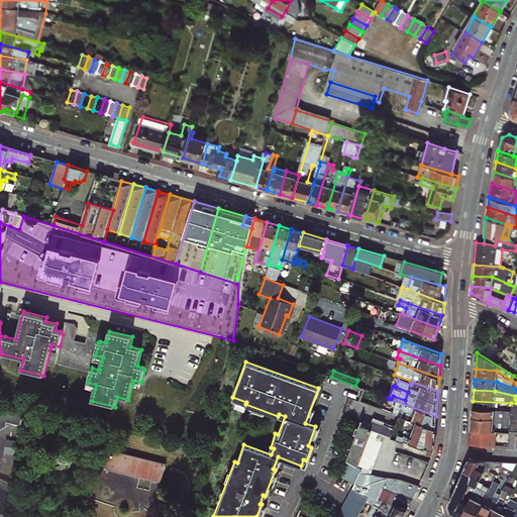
[(396,415),(416,422),(435,429),(436,416),(391,399),(389,399),(388,402),(394,405),(393,408),(398,409),(396,415)]
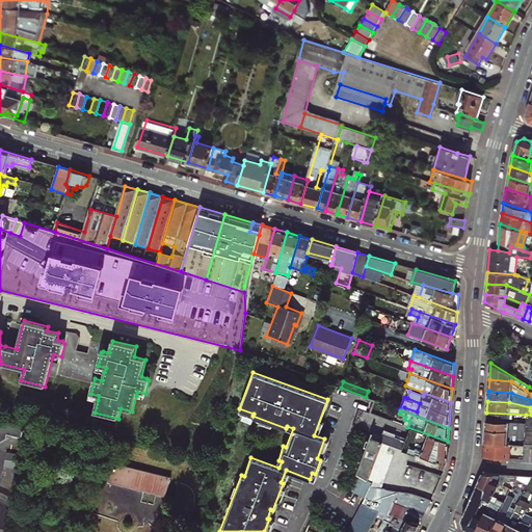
[(0,418),(0,527),(8,531),(21,505),(14,501),(10,506),(0,501),(0,442),(4,439),(5,434),(20,439),(23,424),(0,418)]
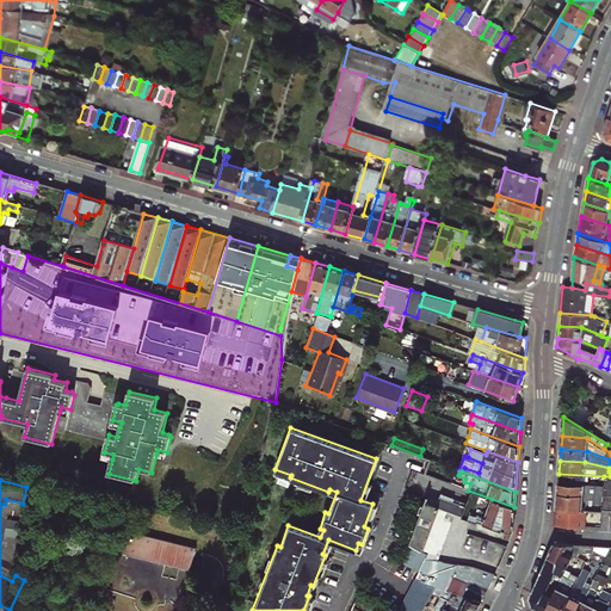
[(592,495),(592,486),(557,483),(557,493),(592,495)]
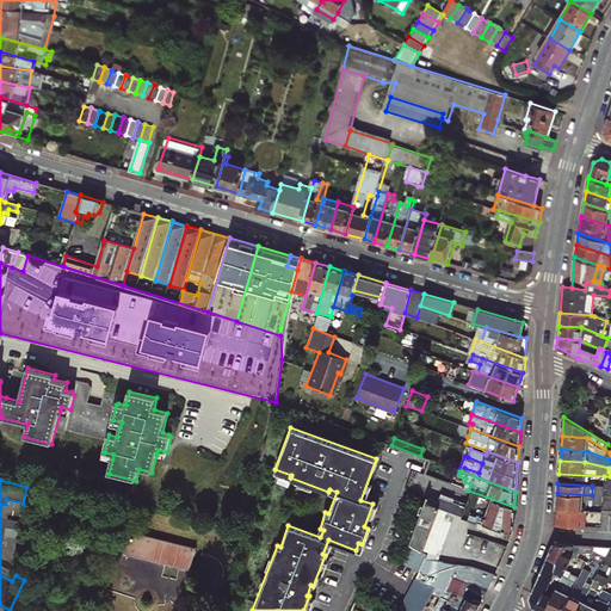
[(602,510),(603,497),(599,495),(600,487),(592,486),(592,495),(557,493),(556,507),(586,510),(602,511),(602,510)]
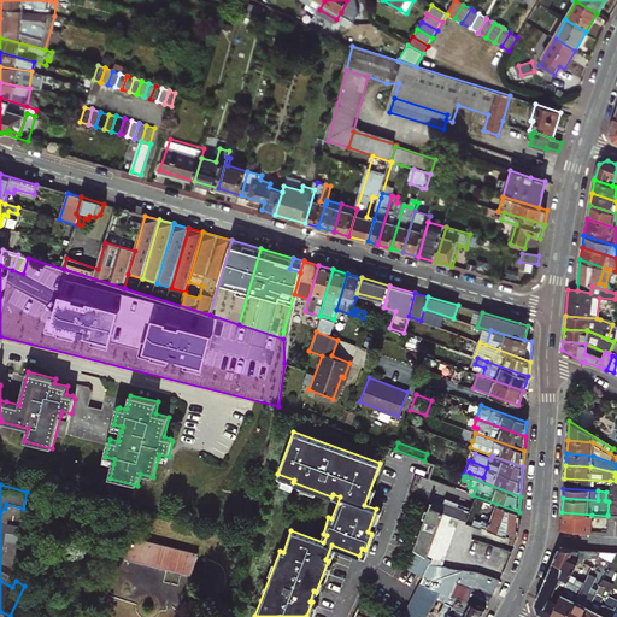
[(440,510),(459,517),(482,526),(483,524),(509,533),(517,536),(518,524),(504,519),(505,516),(494,511),(471,504),(470,507),(442,498),(438,509),(428,505),(412,546),(418,550),(424,553),(438,517),(440,510)]
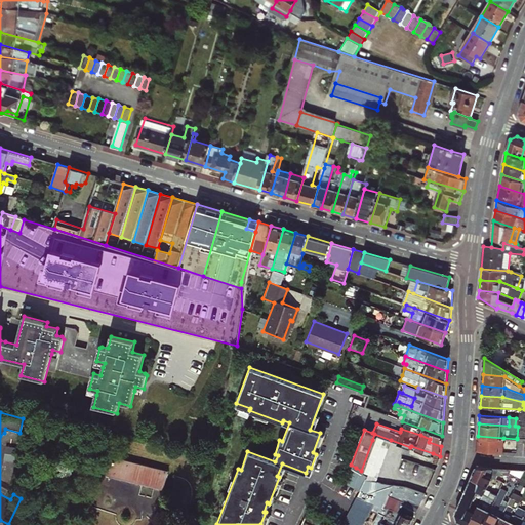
[(441,446),(442,436),(422,429),(420,435),(430,439),(429,442),(441,446)]
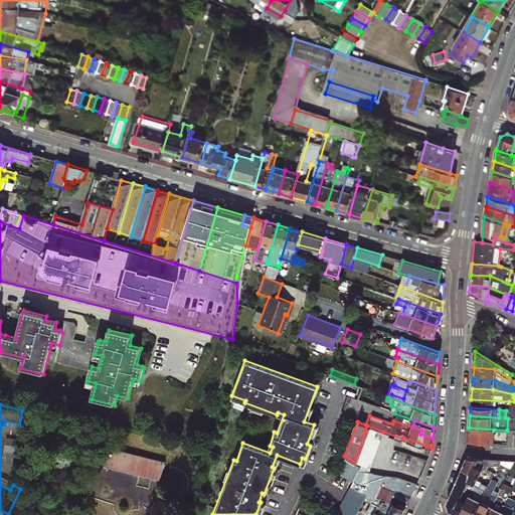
[(365,432),(354,462),(358,464),(370,468),(383,432),(367,425),(365,432)]
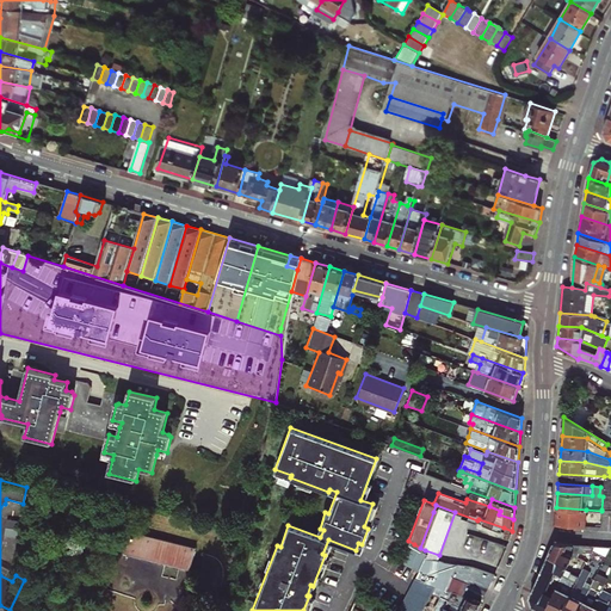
[(585,526),(586,510),(556,507),(555,524),(585,526)]
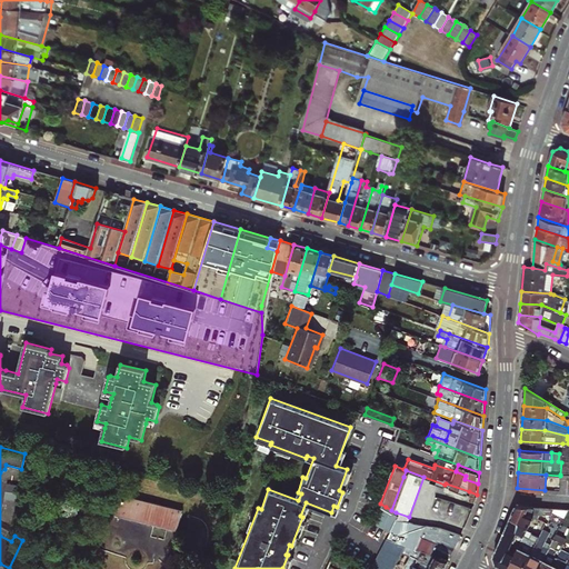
[(473,502),(477,495),(469,491),(466,500),(473,502)]
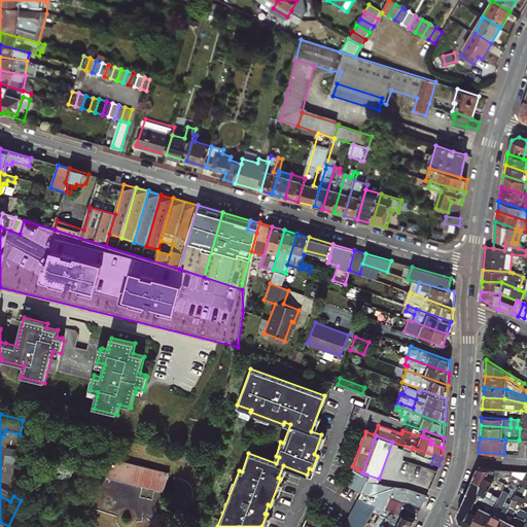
[(97,456),(93,473),(152,488),(156,470),(97,456)]
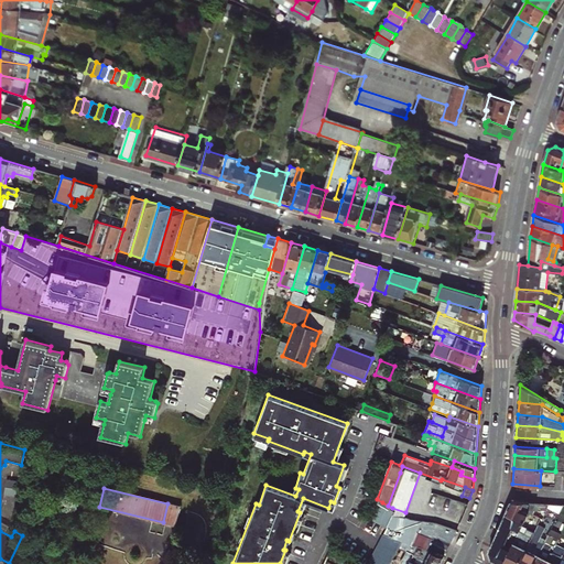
[(368,519),(383,527),(384,523),(390,513),(392,508),(388,506),(382,502),(377,499),(368,519)]
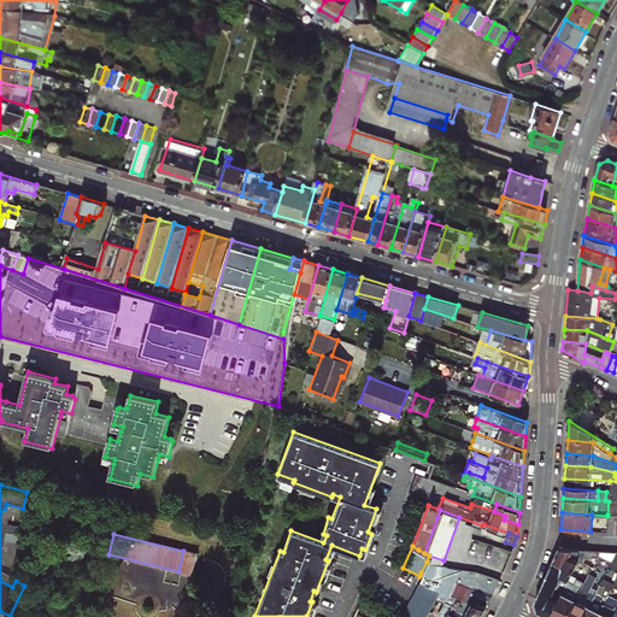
[(577,560),(587,565),(592,551),(559,548),(553,562),(573,570),(577,560)]
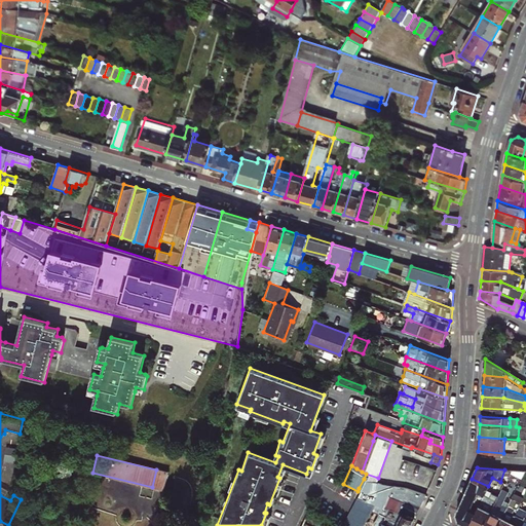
[(405,500),(408,495),(411,489),(407,487),(383,485),(364,479),(359,488),(366,492),(364,498),(373,502),(383,505),(386,508),(376,525),(409,525),(414,517),(400,512),(402,506),(405,500)]
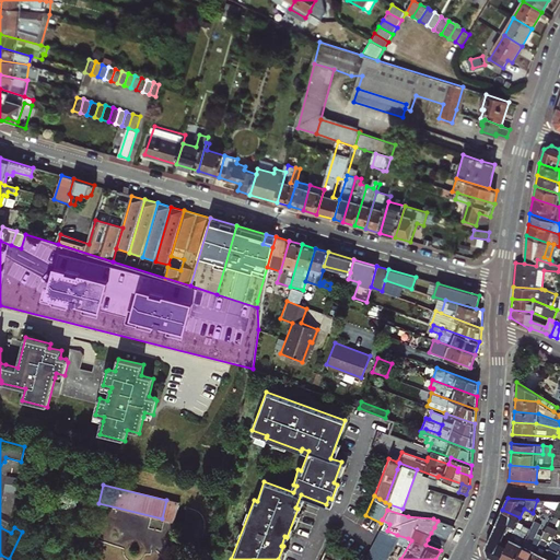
[(517,523),(520,517),(502,510),(496,523),(510,529),(509,533),(512,534),(517,523)]
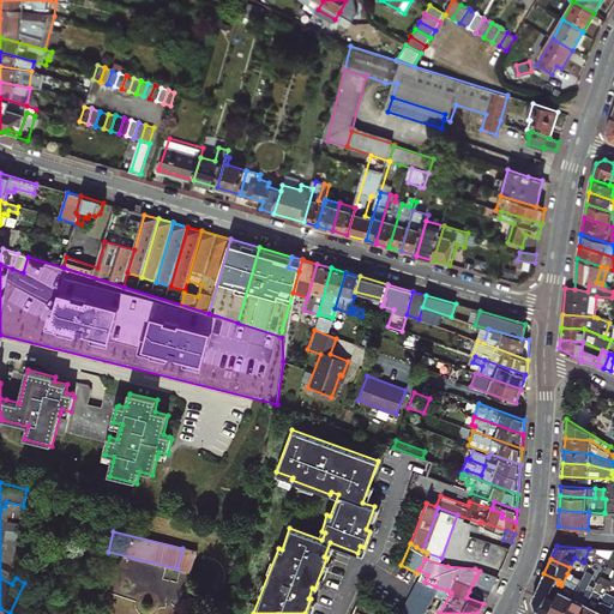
[(581,613),(587,603),(593,591),(596,583),(599,578),(602,571),(590,566),(589,565),(583,575),(581,579),(564,613),(581,613)]
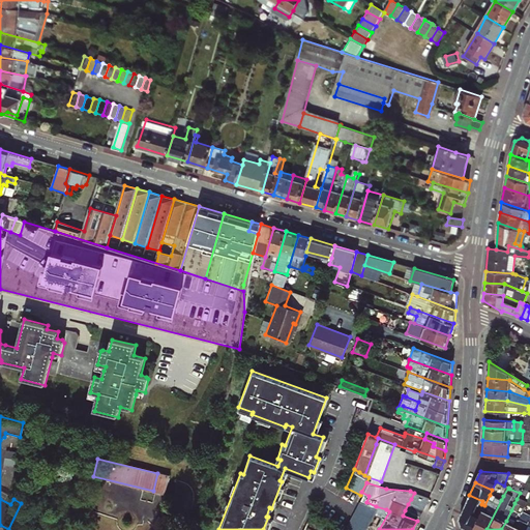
[(0,489),(0,499),(10,504),(13,499),(15,497),(0,489)]
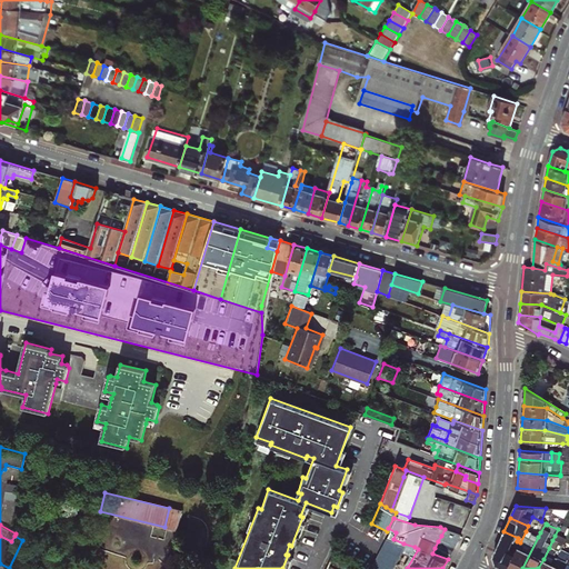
[(457,541),(460,533),(445,529),(441,536),(457,541)]
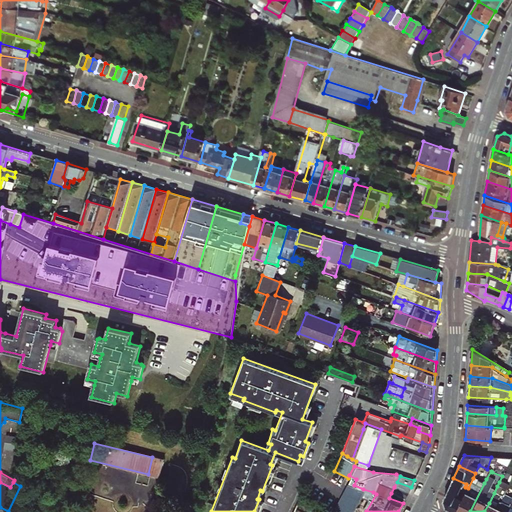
[(455,511),(456,511),(466,492),(468,488),(465,487),(466,484),(453,478),(443,501),(446,507),(455,511)]
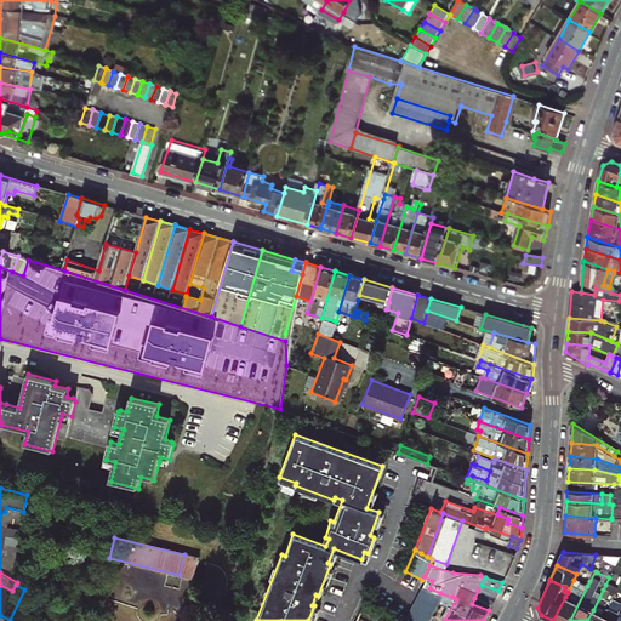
[(570,620),(587,586),(580,582),(574,580),(568,592),(565,597),(553,620),(570,620)]
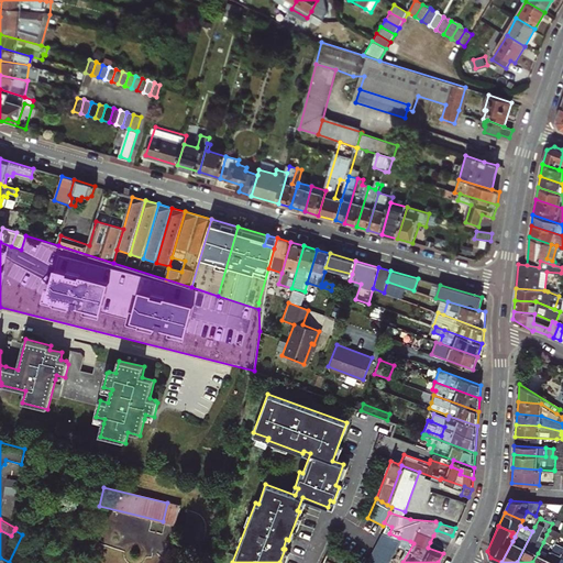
[(382,530),(364,562),(386,562),(388,560),(395,547),(398,541),(399,538),(389,533),(382,530)]
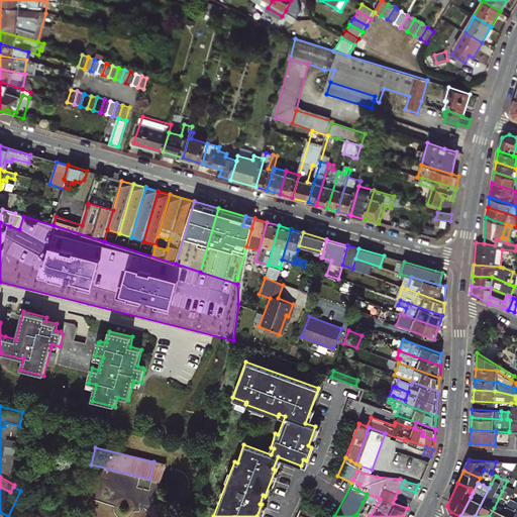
[(401,487),(398,492),(412,497),(415,492),(401,487)]
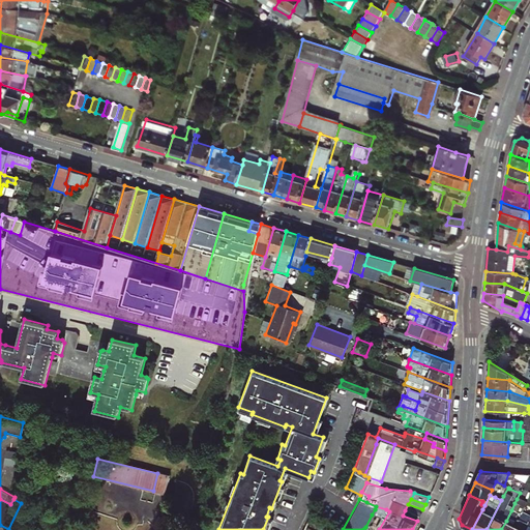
[(512,529),(519,518),(522,511),(524,507),(526,503),(517,499),(514,503),(511,510),(506,521),(501,529),(512,529)]
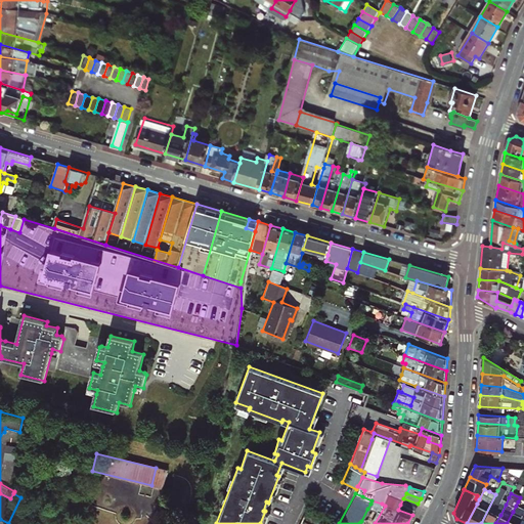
[(403,498),(400,505),(415,510),(418,504),(403,498)]
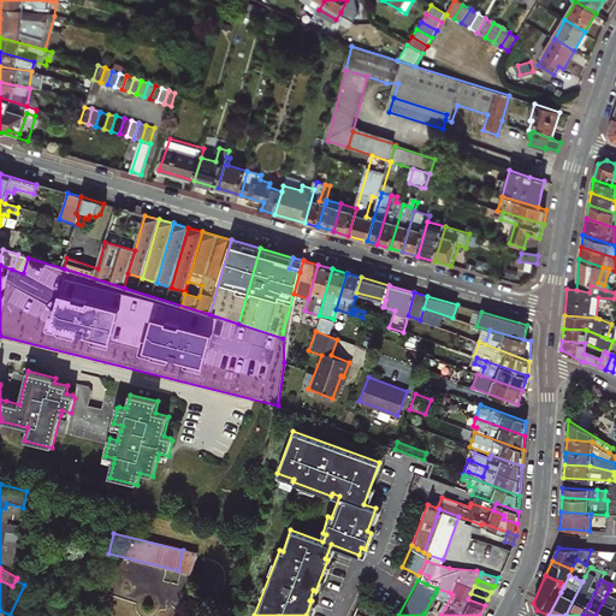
[(440,615),(452,594),(449,592),(437,588),(436,592),(432,598),(440,602),(433,615),(425,612),(422,615),(440,615)]
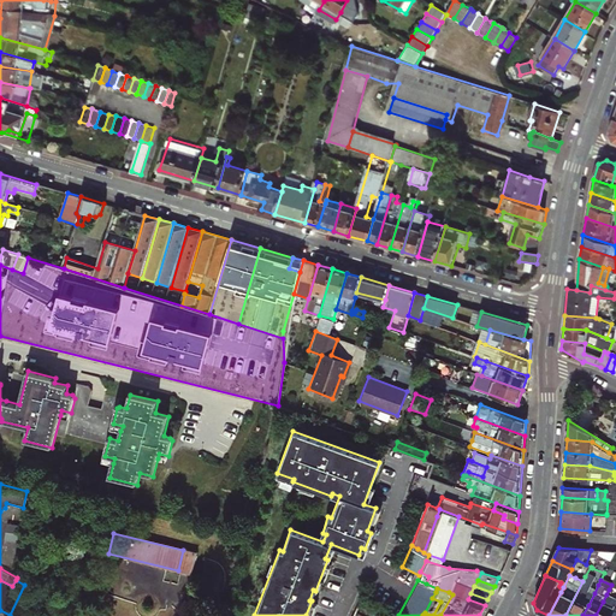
[(608,615),(615,600),(615,593),(609,590),(606,594),(603,602),(596,615),(608,615)]
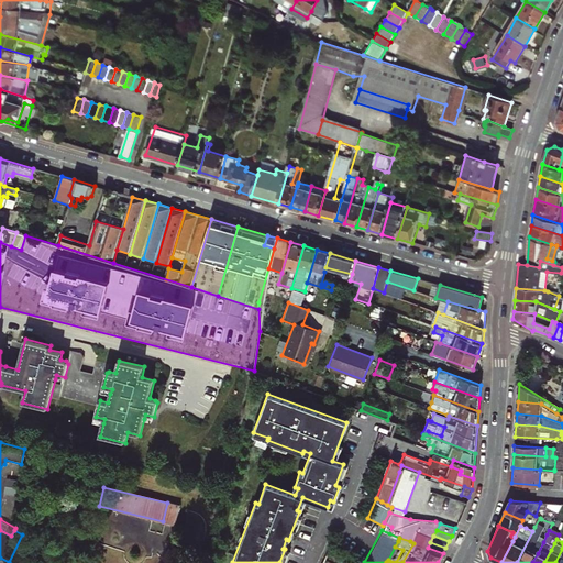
[(430,542),(428,548),(443,553),(445,548),(430,542)]
